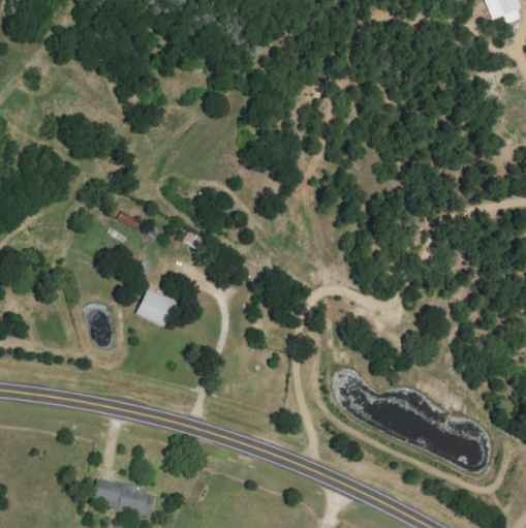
[(519,8),(516,0),(482,0),(489,19),(519,8)]
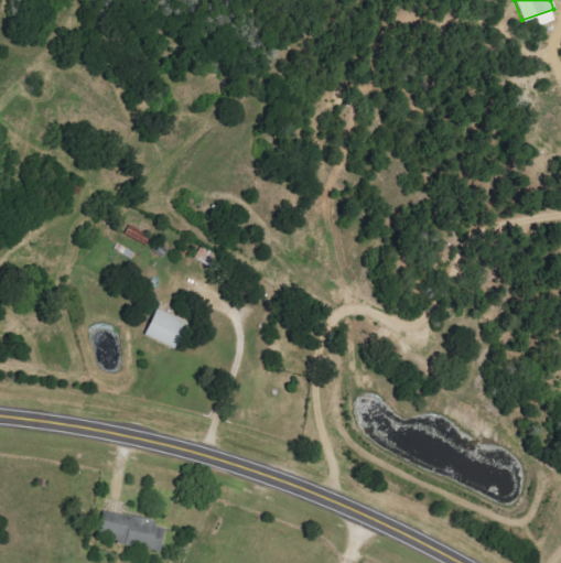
[(536,15),(539,24),(554,19),(551,10),(536,15)]
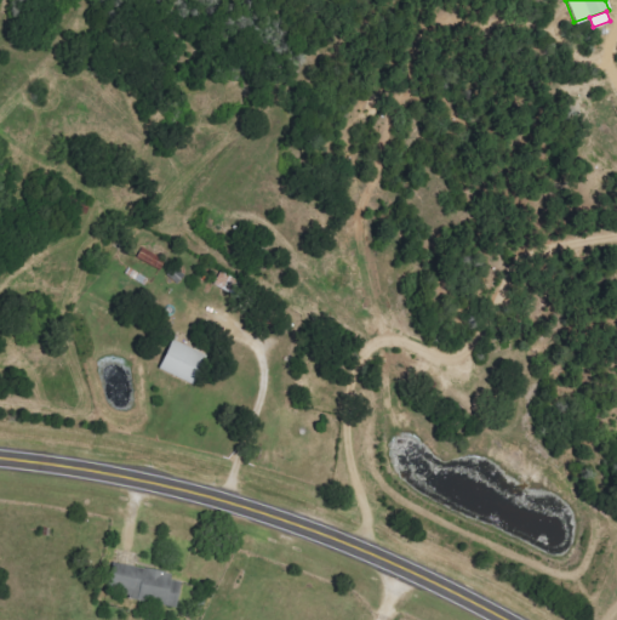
[(247,285),(220,271),(213,283),(241,297),(247,285)]
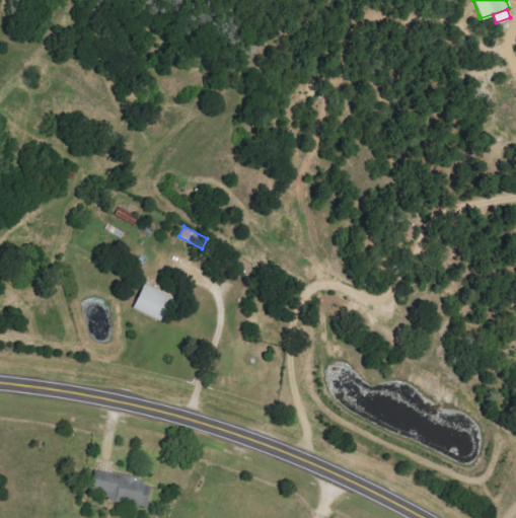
[(164,321),(176,297),(146,283),(135,307),(164,321)]
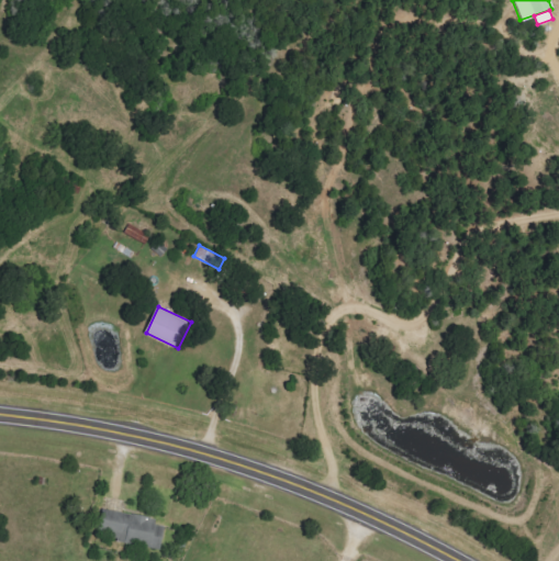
[(98,508),(92,536),(156,549),(161,522),(98,508)]
